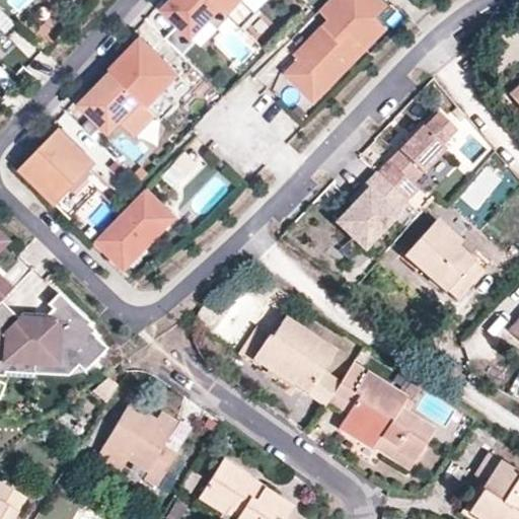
[(234,19),(214,0),(179,0),(168,12),(188,30),(197,40),(212,22),(222,32),(234,19)]
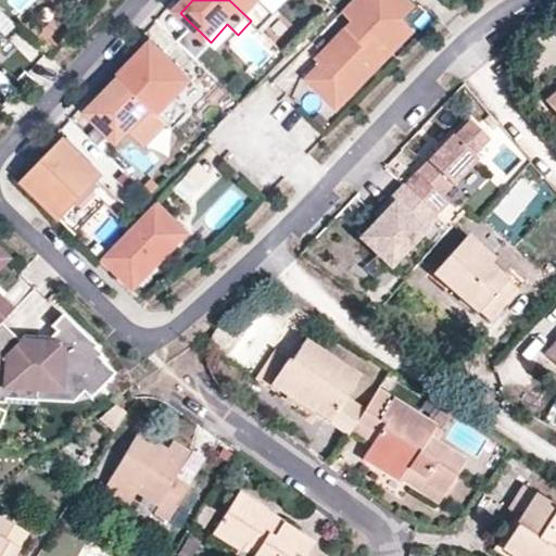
[(263,2),(265,0),(229,0),(251,21),(264,33),(279,17),(263,2)]
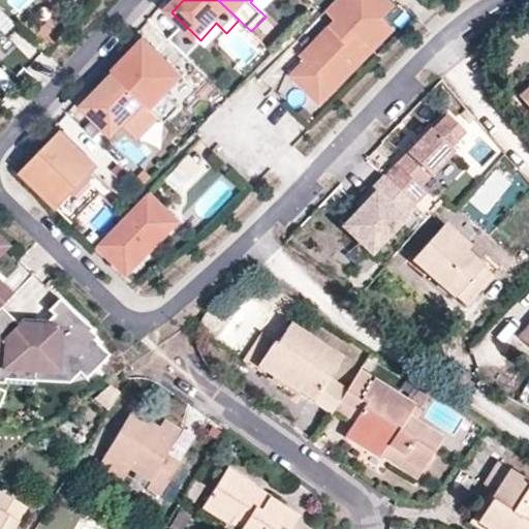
[(398,10),(387,0),(342,0),(330,14),(340,25),(311,54),(316,58),(310,64),(296,79),(319,101),(329,92),(334,97),(389,40),(383,35),(393,26),(387,21),(398,10)]
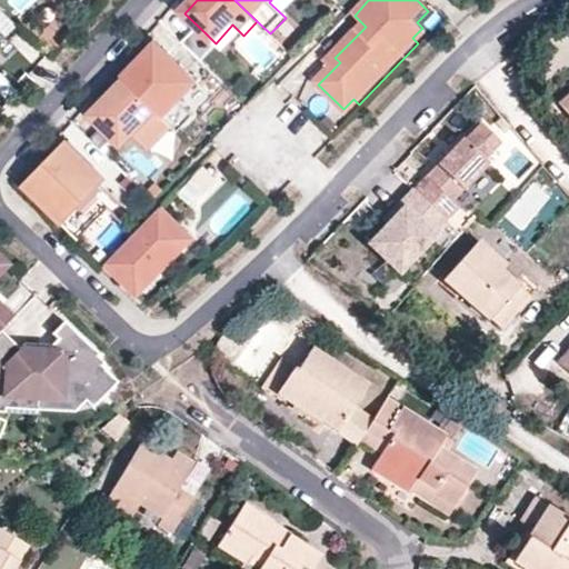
[(206,33),(185,13),(169,29),(190,49),(206,33)]
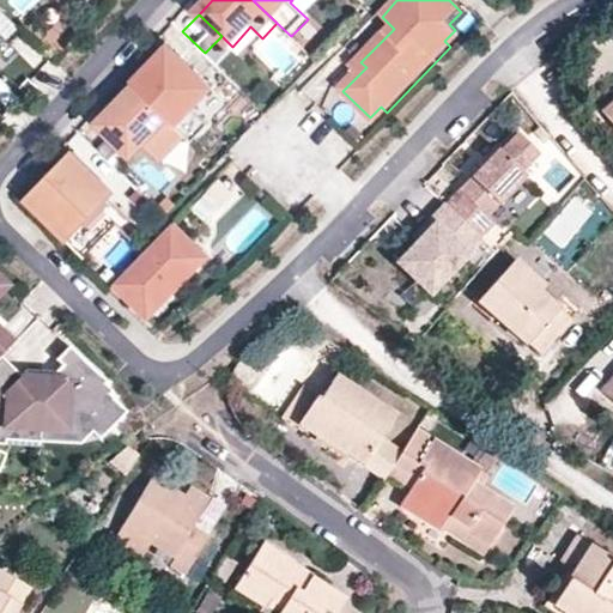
[(450,47),(461,36),(455,30),(444,41),(450,47)]
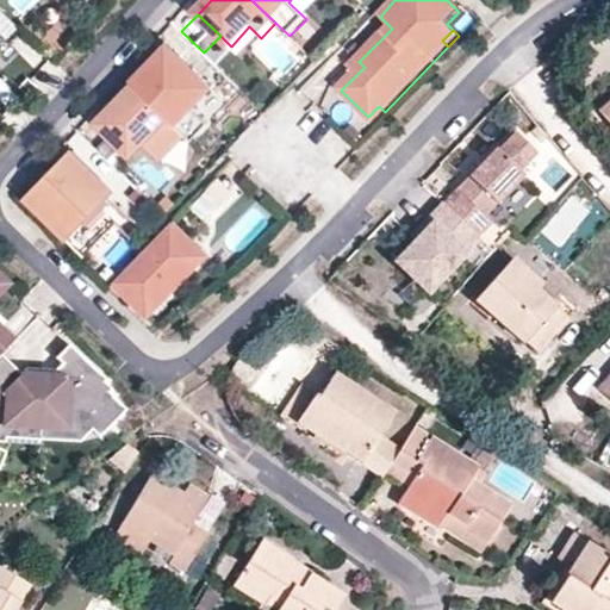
[(213,91),(170,49),(135,86),(136,87),(187,137),(195,144),(211,126),(194,111),(213,91)]
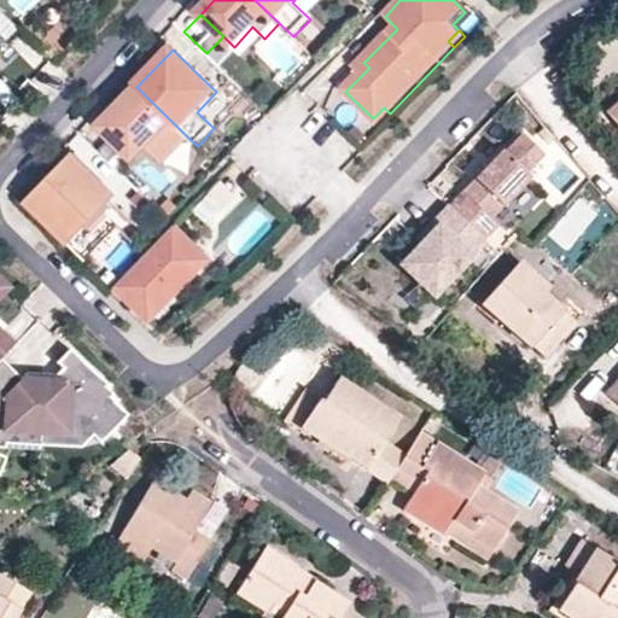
[(369,68),(363,63),(357,70),(362,75),(369,68)]
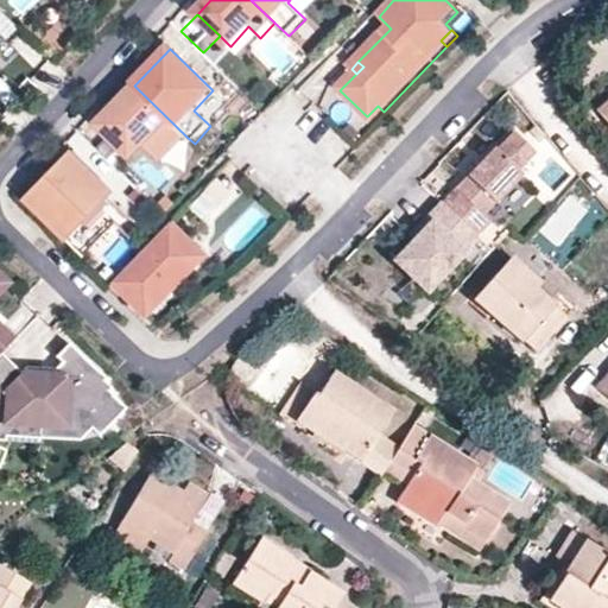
[(40,92),(32,83),(24,92),(32,100),(40,92)]
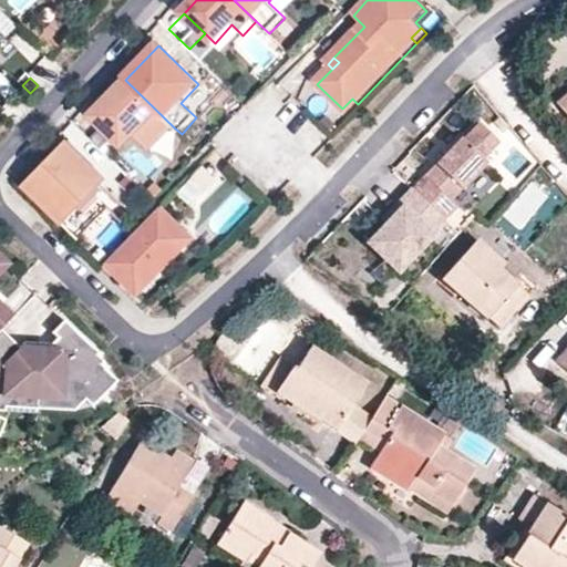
[(174,127),(126,81),(92,117),(115,140),(127,127),(135,135),(152,151),(174,127)]
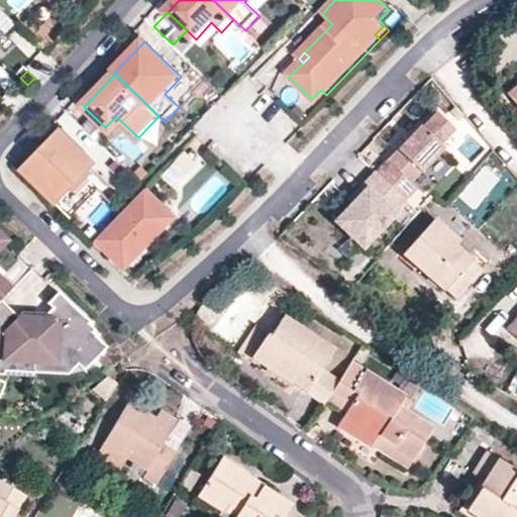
[(317,104),(326,95),(321,90),(312,99),(317,104)]
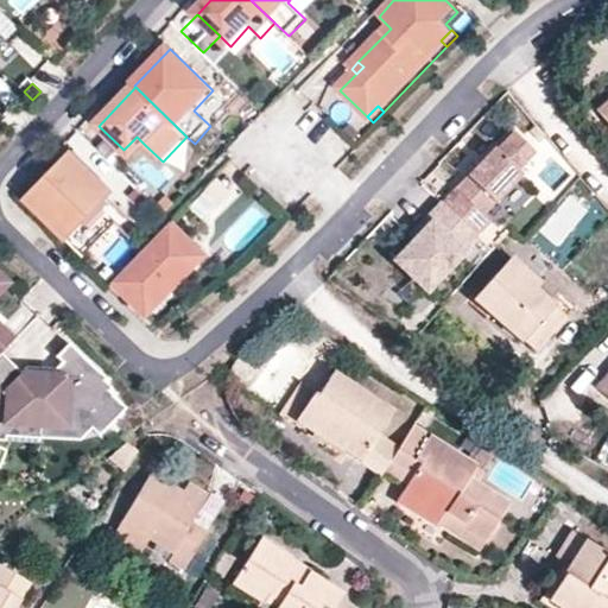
[(489,215),(527,175),(524,171),(540,152),(519,132),(501,151),(500,149),(448,204),(485,239),(483,236),(496,222),(489,215)]
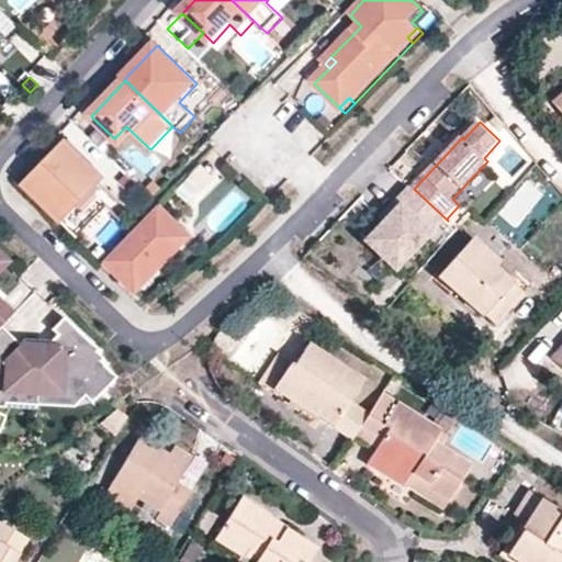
[(134,134),(126,126),(114,138),(122,146),(134,134)]
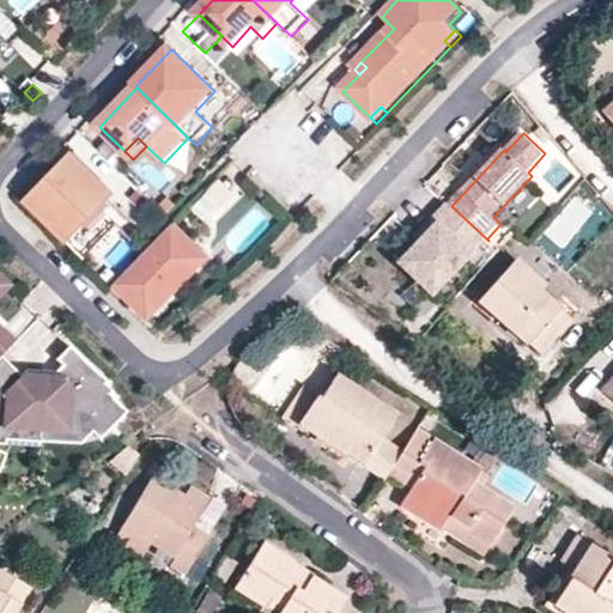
[(122,229),(131,220),(110,200),(116,194),(77,156),(31,202),(90,260),(121,228),(122,229)]
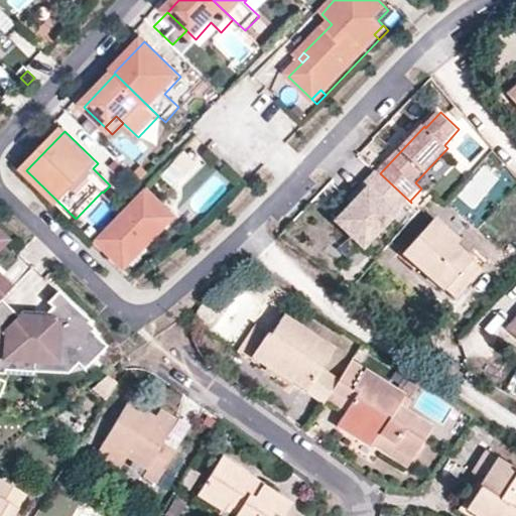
[(184,151),(163,179),(178,191),(201,163),(184,151)]
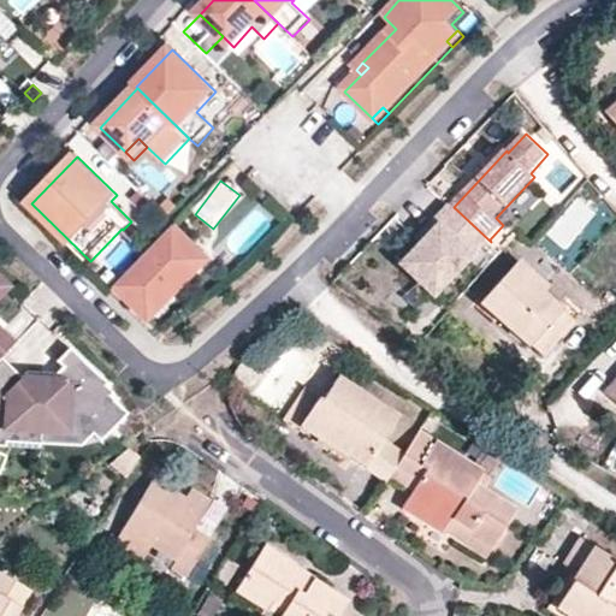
[(491,242),(454,207),(437,225),(443,230),(409,267),(440,296),(491,242)]
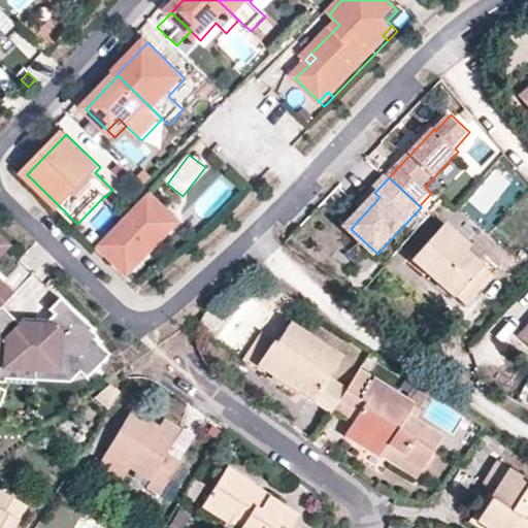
[(183,224),(153,195),(124,224),(157,250),(183,224)]
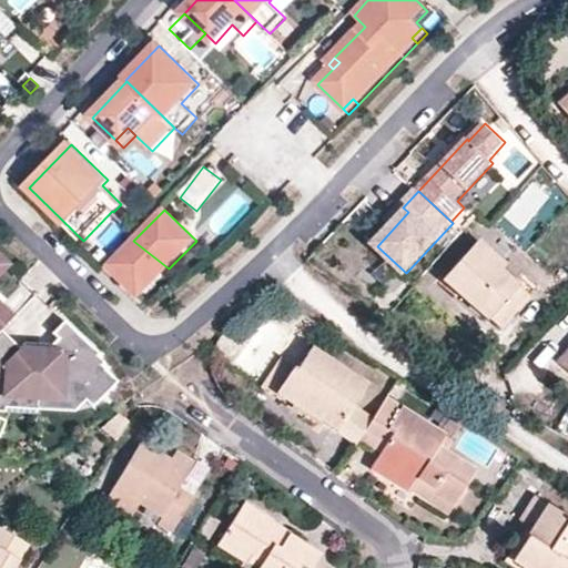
[(169,269),(133,241),(123,252),(110,266),(135,291),(159,266),(165,272),(169,269)]
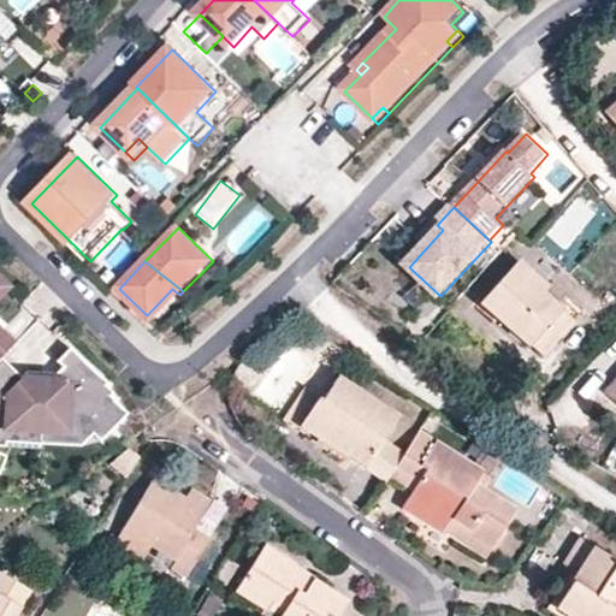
[(550,288),(520,262),(484,304),(533,345),(563,311),(560,308),(545,295),(550,288)]
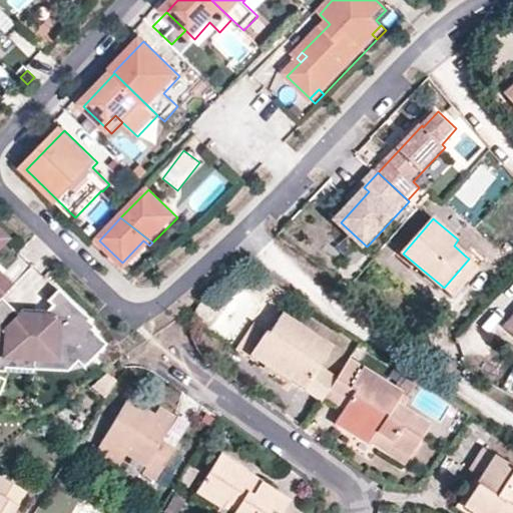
[(0,274),(0,247),(8,239),(0,230),(0,301),(2,299),(13,288),(0,274)]
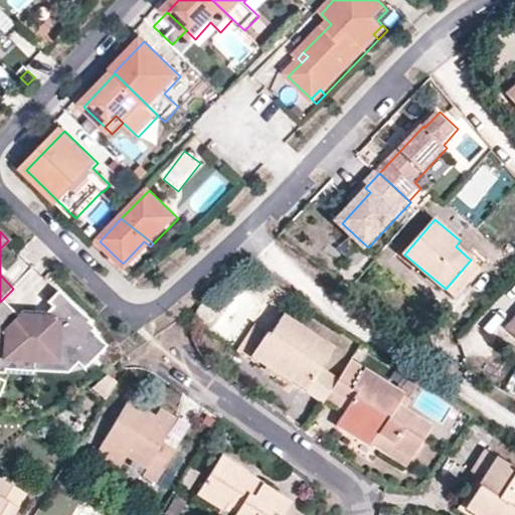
[(464,237),(460,240),(456,246),(468,258),(476,248),(464,237)]
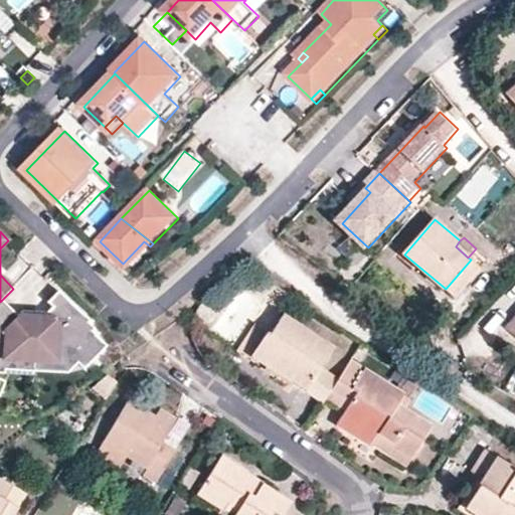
[(144,241),(123,264),(128,270),(150,246),(144,241)]
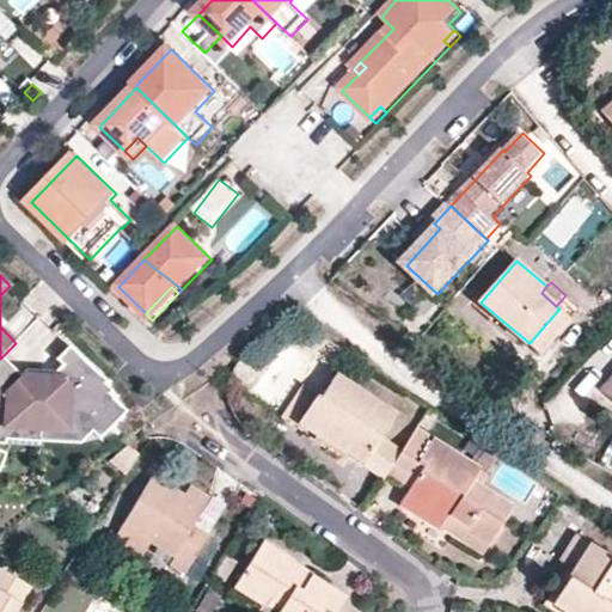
[(571,319),(560,308),(530,343),(542,354),(571,319)]
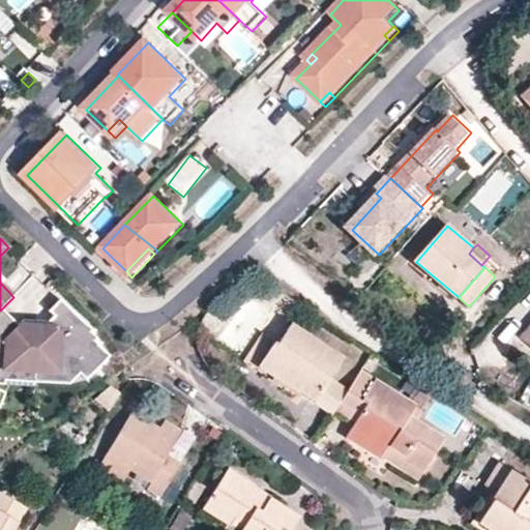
[(15,320),(2,308),(0,311),(0,385),(5,386),(5,382),(6,369),(34,371),(34,373),(58,374),(58,364),(72,365),(88,381),(111,356),(95,342),(98,339),(92,332),(94,330),(62,300),(50,312),(55,317),(62,323),(57,328),(50,322),(25,321),(20,326),(11,334),(6,329),(15,320)]
